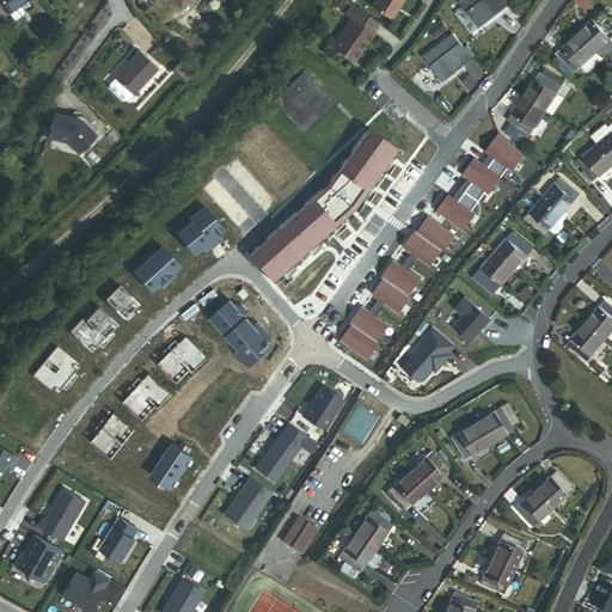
[(22,0),(0,0),(7,11),(17,4),(22,0)]
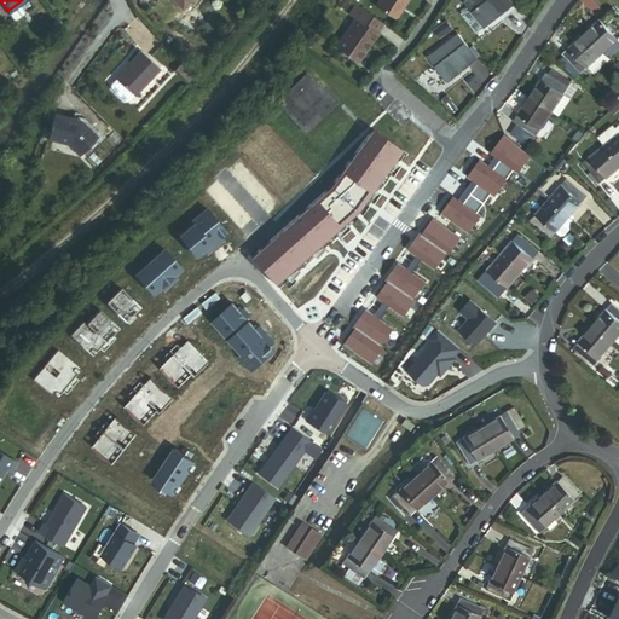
[(371,0),(369,5),(387,18),(399,0),(371,0)]
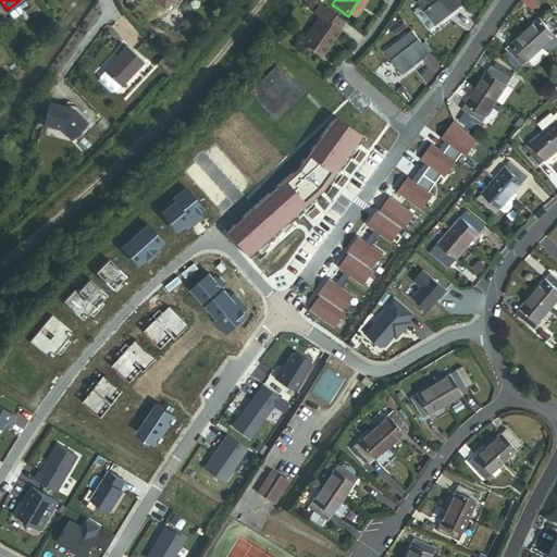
[(415,0),(413,2),(432,24),(459,2),(457,0),(415,0)]
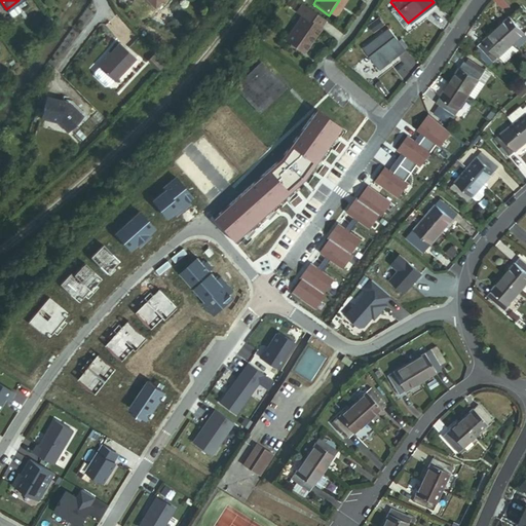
[(19,9),(14,3),(6,9),(10,15),(12,15),(19,11),(19,9)]
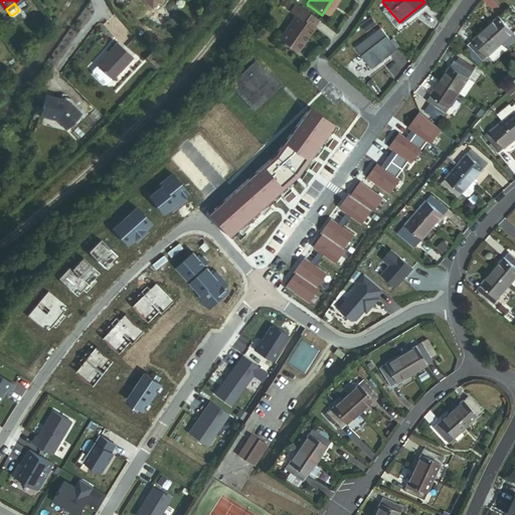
[(274,38),(292,51),(309,28),(308,27),(313,19),(295,6),(289,14),(290,15),(274,38)]
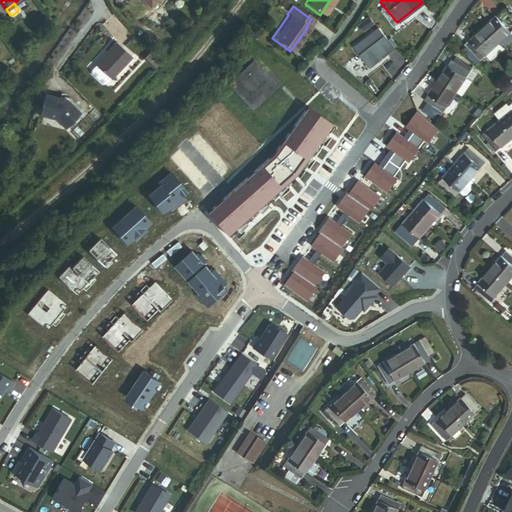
[(498,49),(511,36),(511,15),(505,8),(481,32),(498,49)]
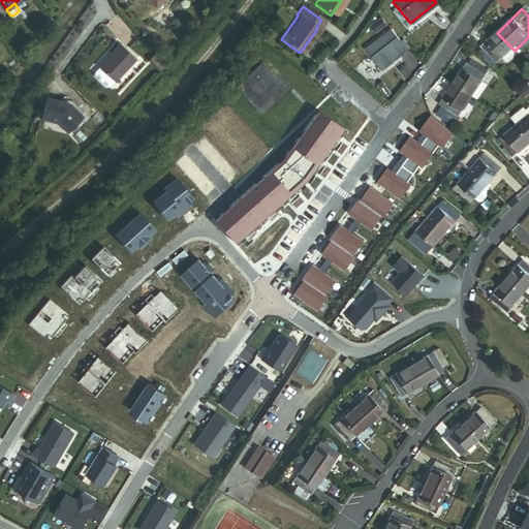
[(363,50),(380,70),(406,48),(389,28),(363,50)]
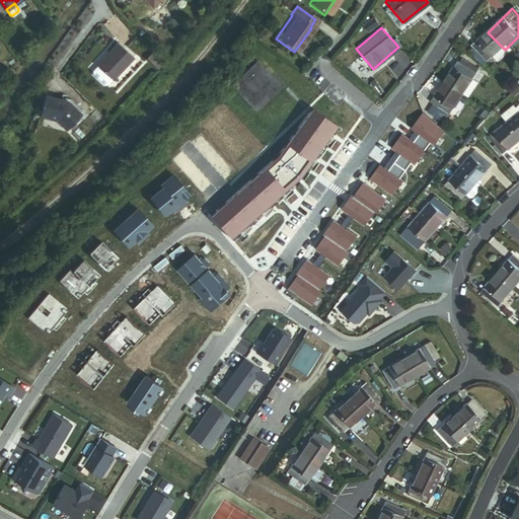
[(493,61),(499,67),(510,55),(505,50),(488,32),(471,51),(488,67),(493,61)]
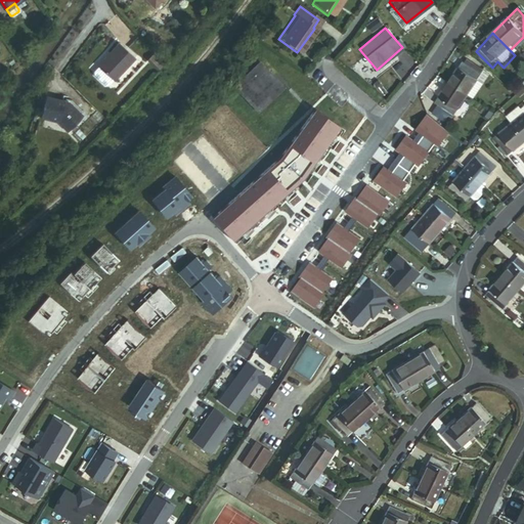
[(113,83),(135,61),(119,45),(96,67),(113,83)]
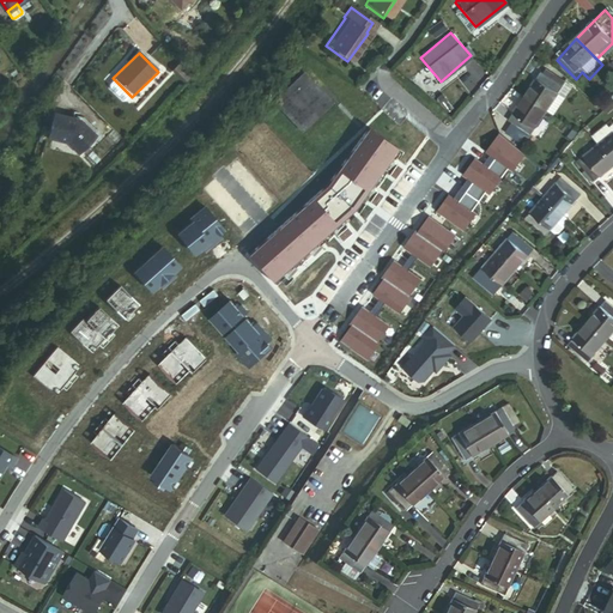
[(553,114),(564,97),(556,92),(562,82),(541,68),(523,95),(545,109),(553,114)]
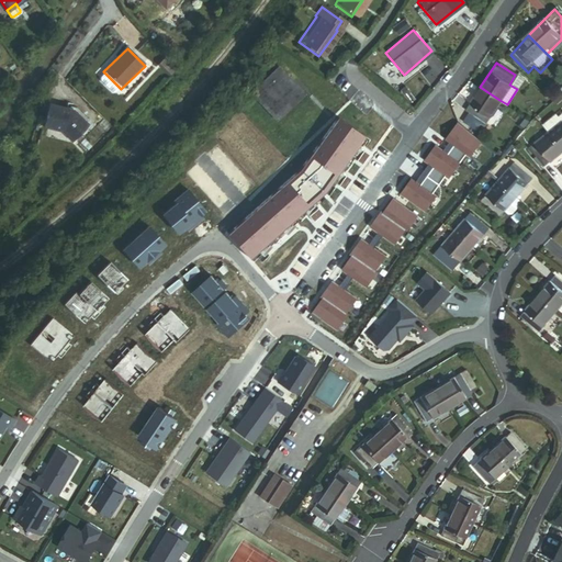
[(249,98),(274,124),(301,97),(276,71),(249,98)]
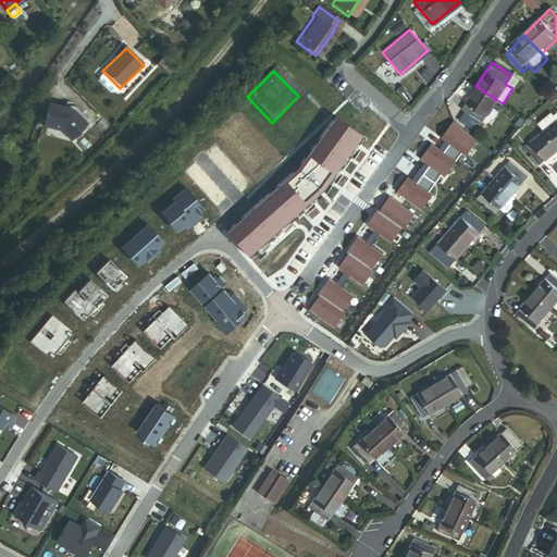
[(468,99),(487,111),(495,99),(475,86),(468,99)]
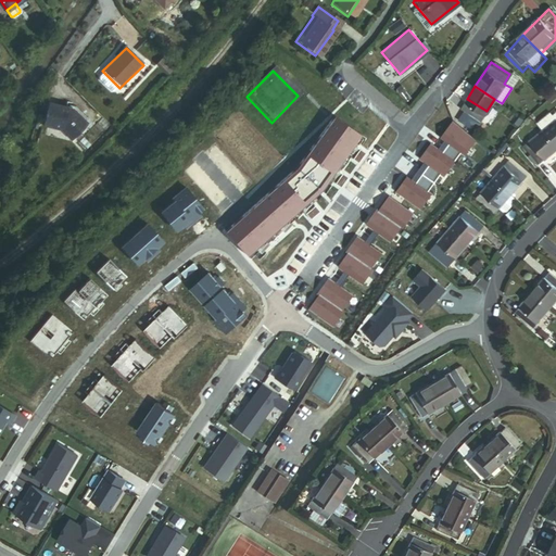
[(548,97),(555,91),(553,87),(543,97),(550,104),(553,101),(548,97)]
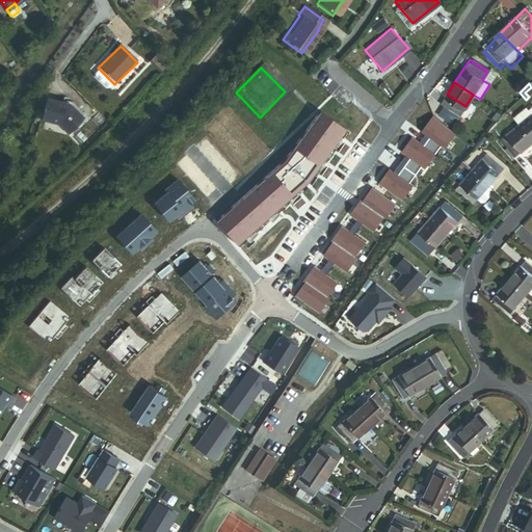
[(461,113),(466,106),(447,95),(443,101),(461,113)]
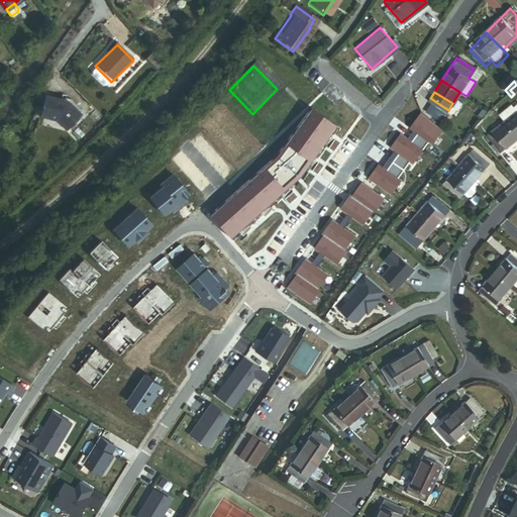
[(72,128),(87,114),(76,101),(54,94),(46,114),(63,118),(72,128)]
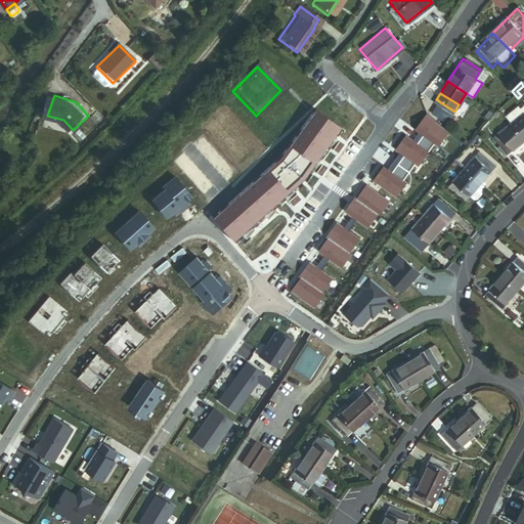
[(279,156),(212,216),(233,241),(302,179),(341,127),(314,107),(279,156)]
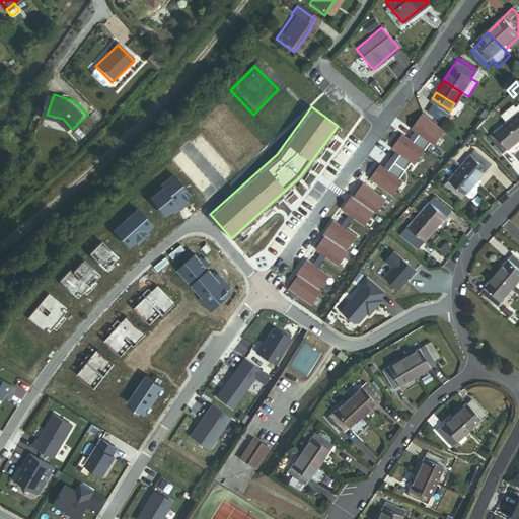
[(518,139),(518,115),(517,113),(505,123),(518,139)]
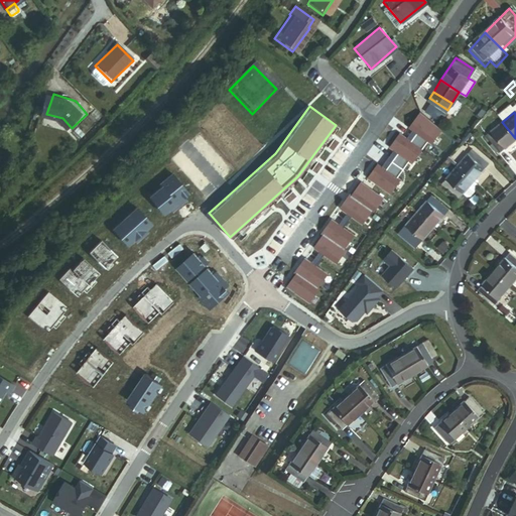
[(441,131),(419,114),(409,127),(413,130),(417,133),(411,140),(407,137),(401,133),(390,147),(394,149),(398,152),(387,169),(382,166),(378,163),(368,177),(391,194),(401,179),(398,177),(409,161),(412,163),(428,141),(432,144),(441,131)]
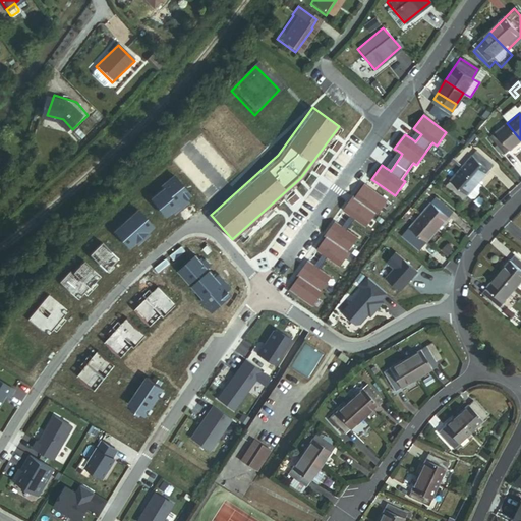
[(510,151),(520,140),(520,139),(507,123),(496,132),(510,151)]
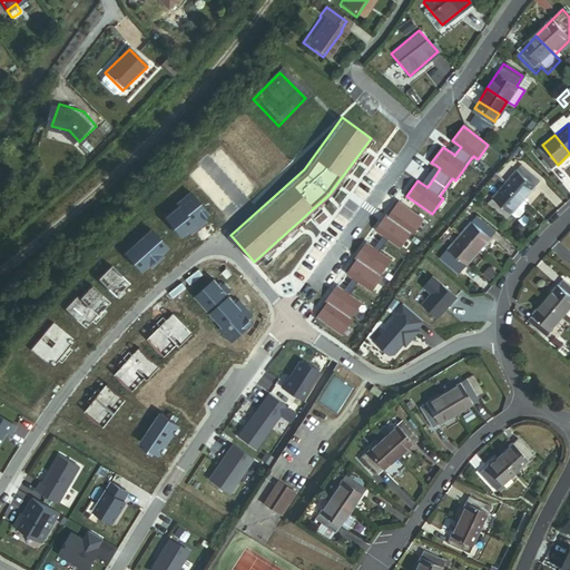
[(461,147),(457,144),(450,151),(454,155),(461,147)]
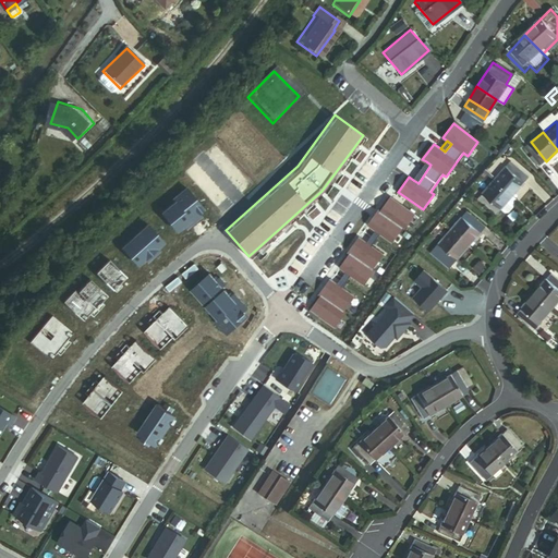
[(541,166),(546,161),(531,142),(524,147),(541,166)]
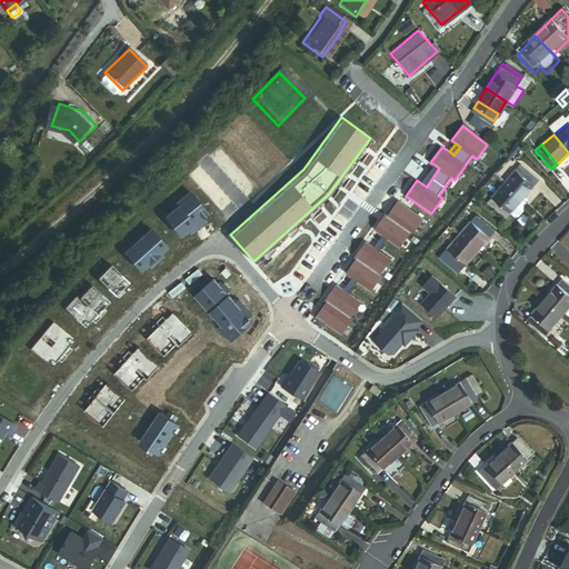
[(375,156),(368,151),(360,161),(367,166),(375,156)]
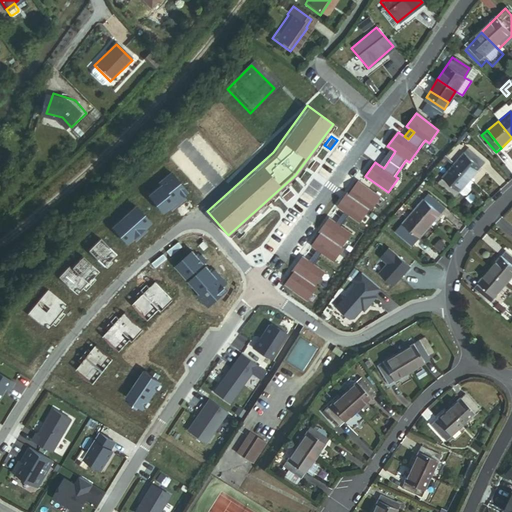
[(395,151),(391,148),(379,165),(384,168),(395,151)]
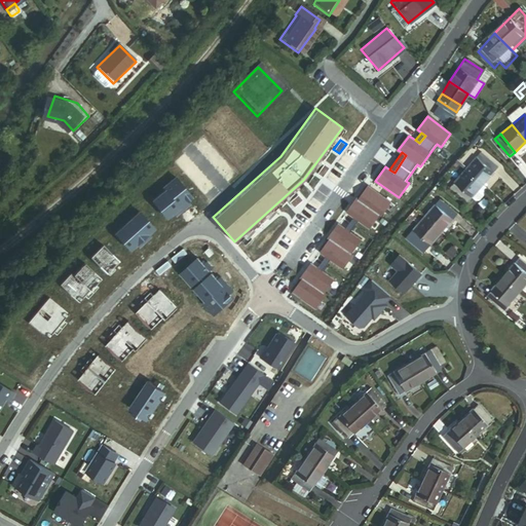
[(493,174),(497,168),(480,153),(475,159),(493,174)]
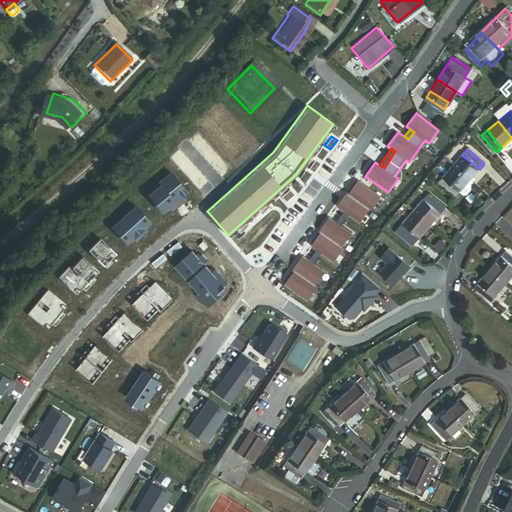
[(452,168),(469,182),(480,169),(462,155),(452,168)]
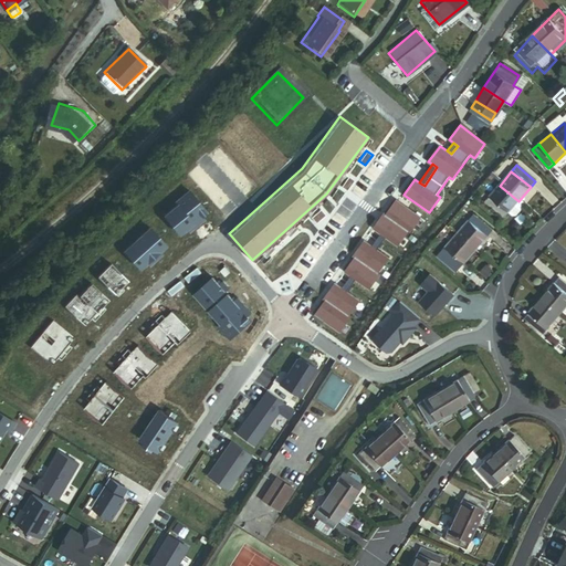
[(355,180),(348,176),(342,186),(347,190),(355,180)]
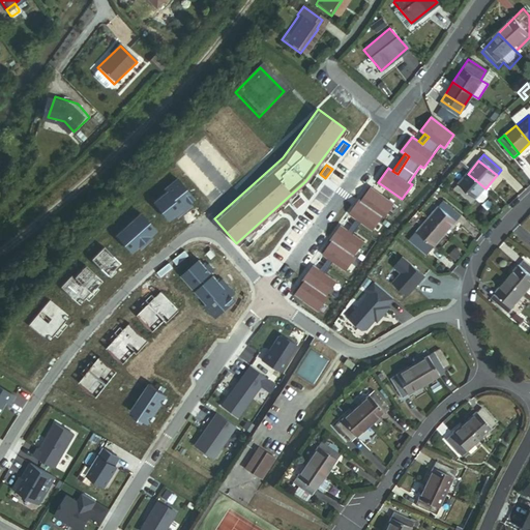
[(458,185),(475,201),(486,188),(468,174),(458,185)]
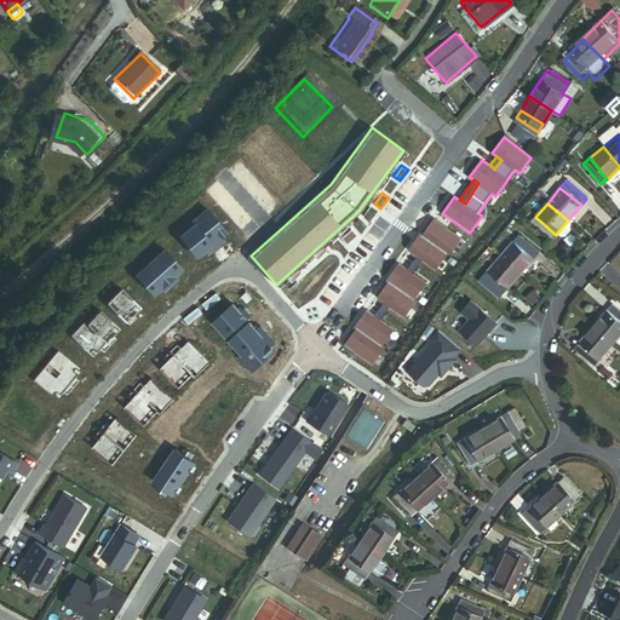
[(555,235),(556,235),(535,217),(530,223),(551,241),(555,235)]
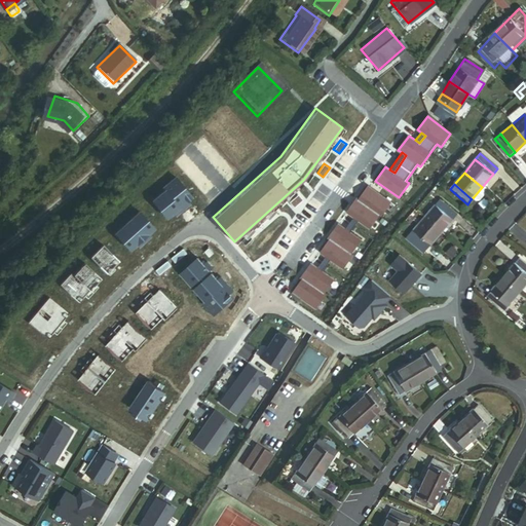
[(391,201),(369,185),(359,199),(357,197),(346,212),(370,228),(379,214),(381,216),(391,201)]
